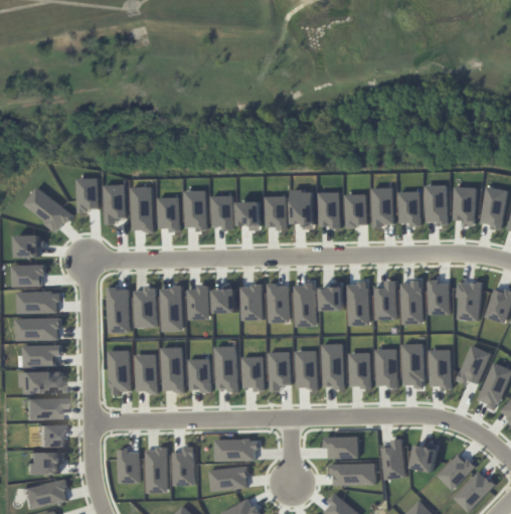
[(161,348),(184,348),(184,387),(175,394),(172,390),(163,390),(161,386),(161,348)]
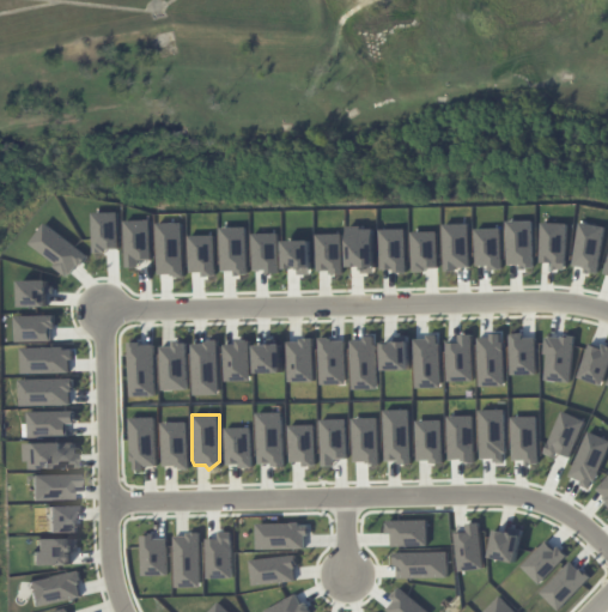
[(127,417),(151,417),(153,420),(153,466),(143,466),(143,472),(133,472),(133,466),(127,453),(127,417)]
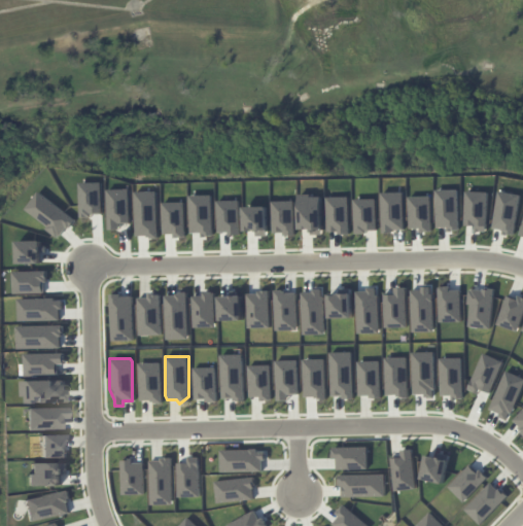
[(137,362),(161,362),(161,400),(139,400),(137,396),(137,362)]
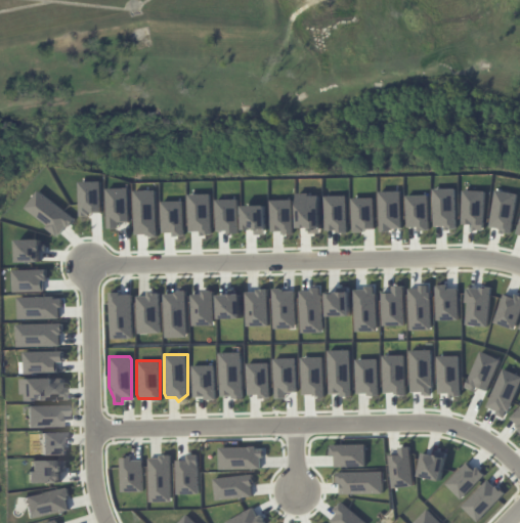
[(190,365),(212,365),(214,368),(214,397),(193,397),(189,394),(190,365)]
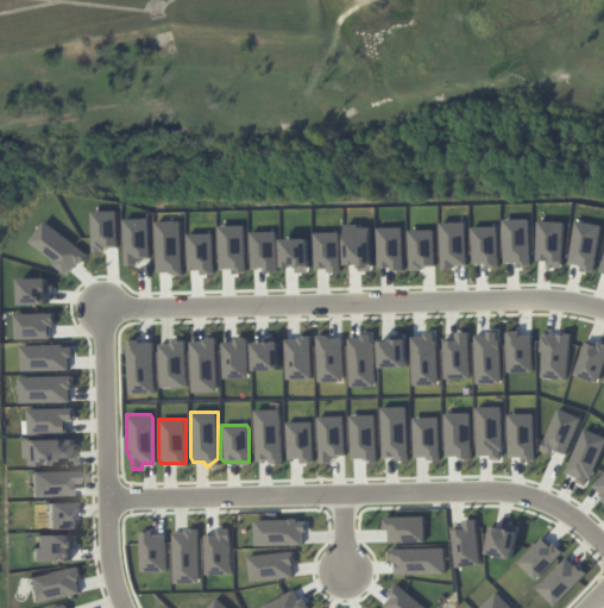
[(476,607),(492,591),(509,607),(476,607)]
